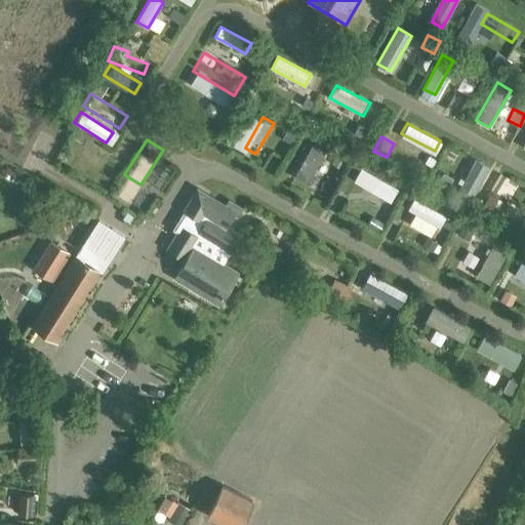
[(313,143),(294,176),(307,184),(326,149),(313,143)]
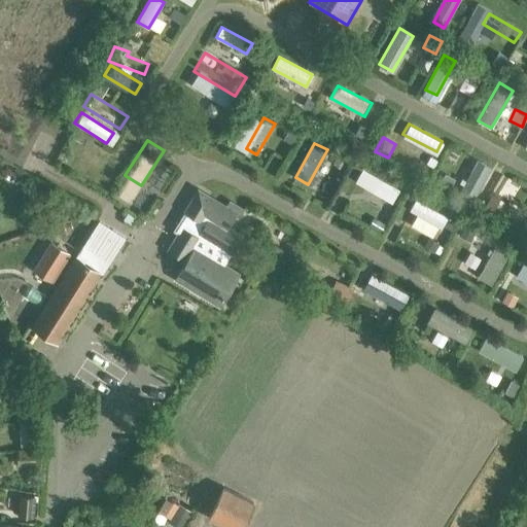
[(371,152),(364,168),(403,185),(411,171),(371,152)]
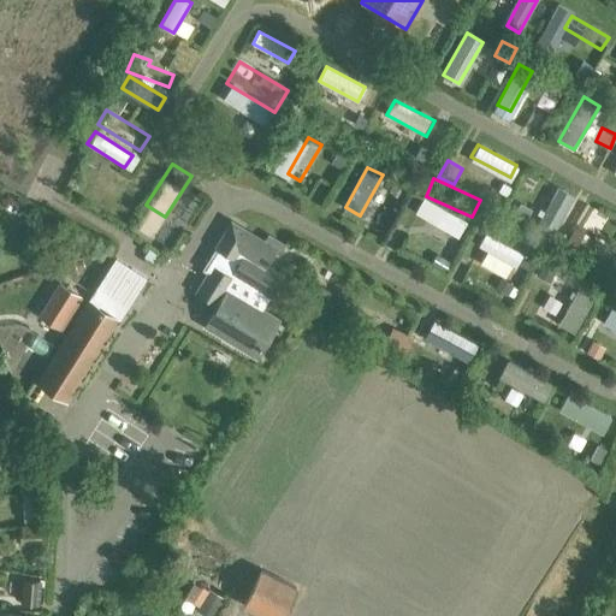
[(561,189),(540,225),(552,232),(573,196),(561,189)]
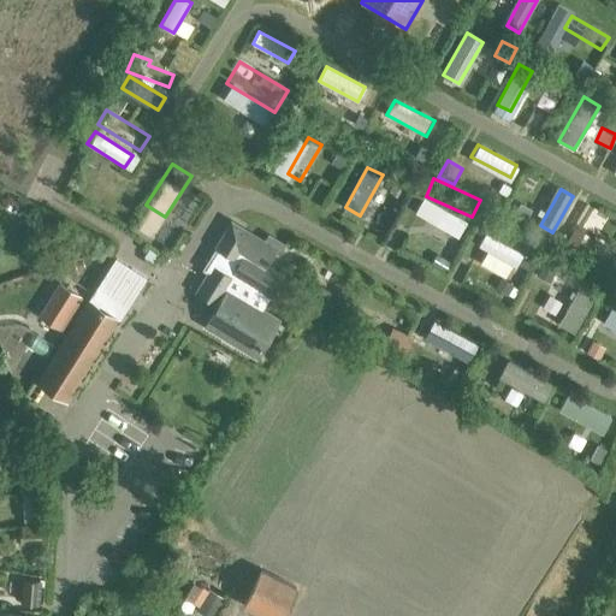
[(415,212),(457,236),(466,221),(424,197),(415,212)]
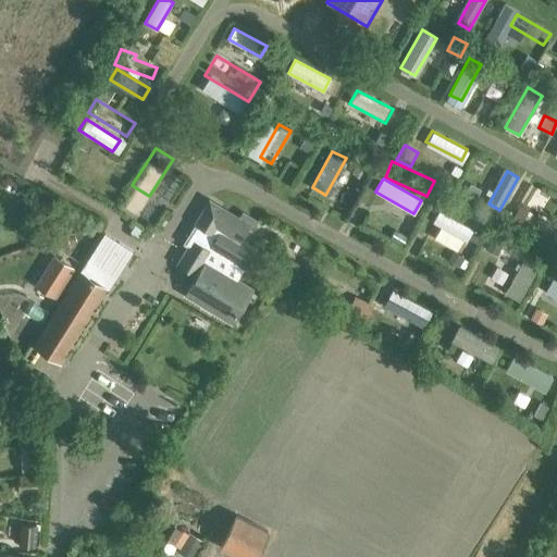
[(242,212),(238,218),(209,200),(195,224),(197,225),(186,243),(190,245),(180,262),(198,274),(186,294),(234,322),(254,288),(237,279),(255,248),(239,239),(248,224),(254,226),(257,221),(242,212)]
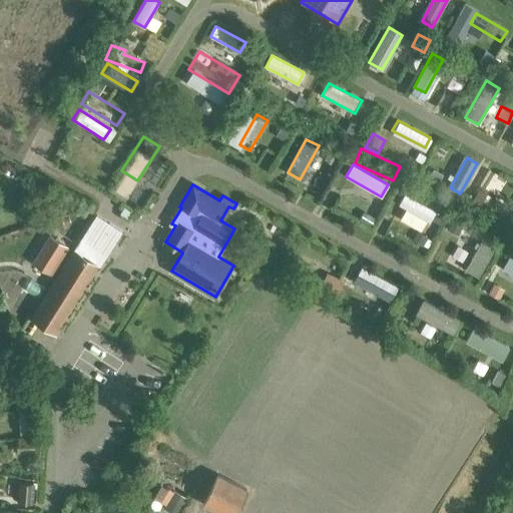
[(398,203),(429,221),(435,210),(404,193),(398,203)]
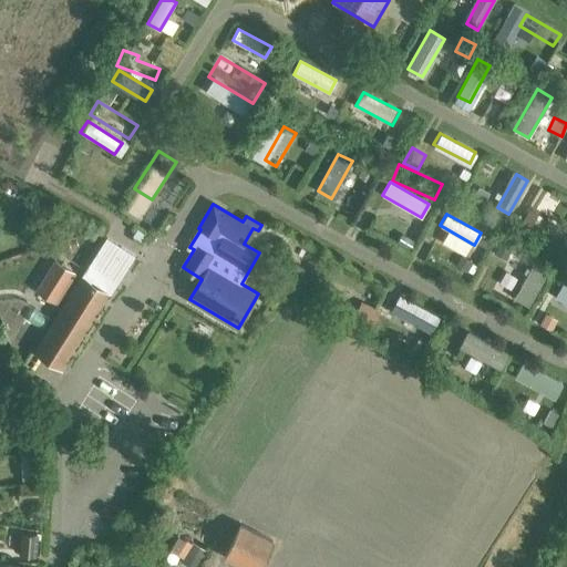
[(86,271),(112,289),(135,254),(109,237),(86,271)]
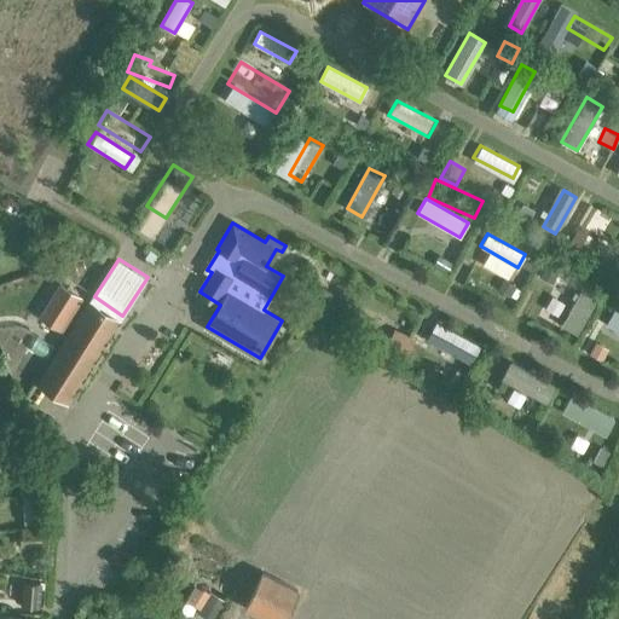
[(568,301),(586,313),(612,277),(594,265),(568,301)]
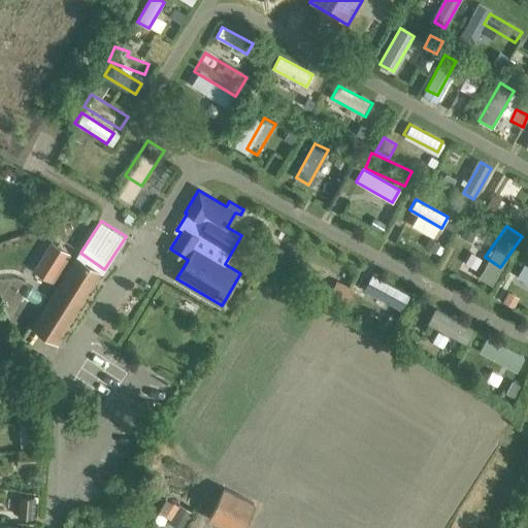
[(467,227),(455,251),(465,256),(477,233),(467,227)]
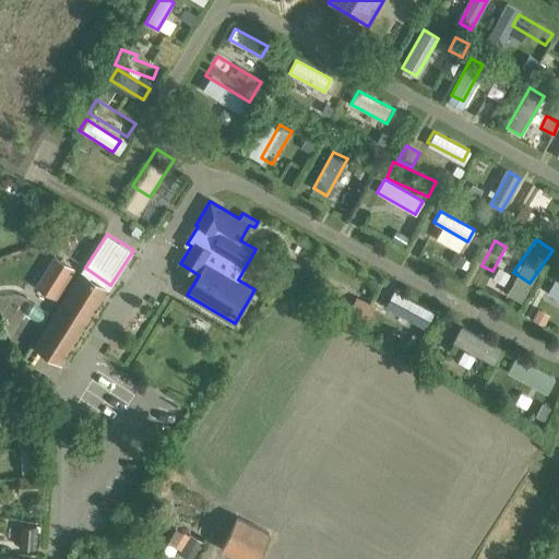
[(54,256),(35,286),(54,297),(72,268),(54,256)]
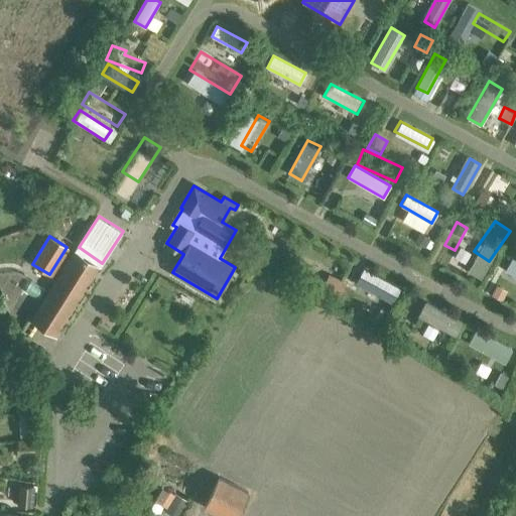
[(31,317),(56,334),(99,268),(75,252),(31,317)]
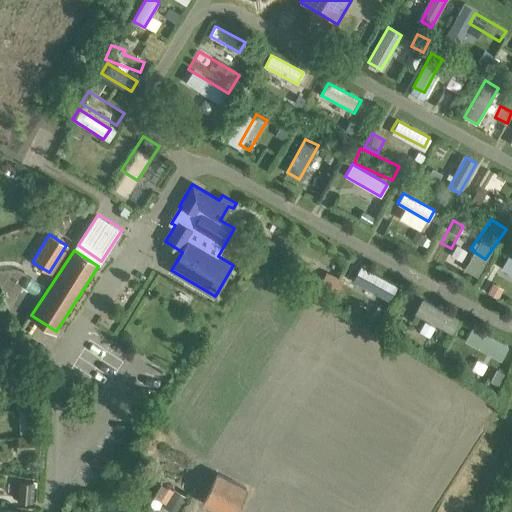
[(395,286),(361,267),(354,279),(388,298),(395,286)]
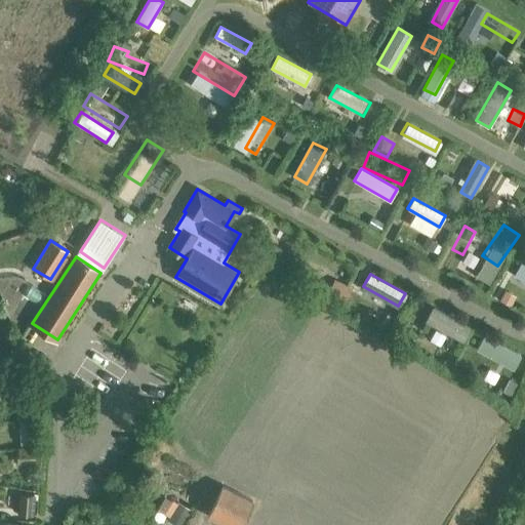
[(524,275),(515,294),(524,300),(524,299),(524,275)]
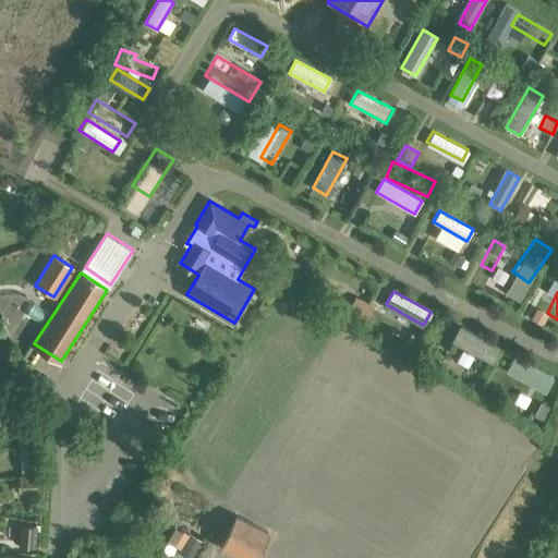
[(346,315),(364,325),(374,305),(355,296),(346,315)]
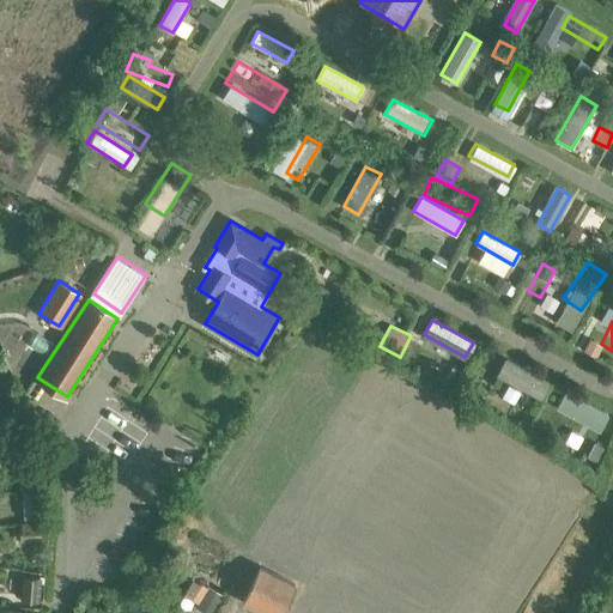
[(590,408),(540,381),(533,395),(583,422),(590,408)]
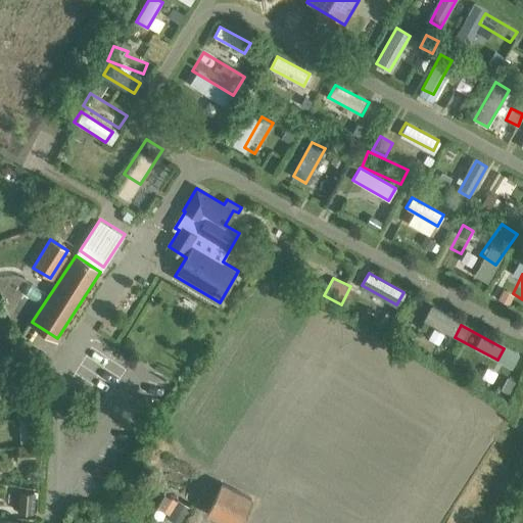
[(19,421),(36,420),(34,399),(17,400),(19,421)]
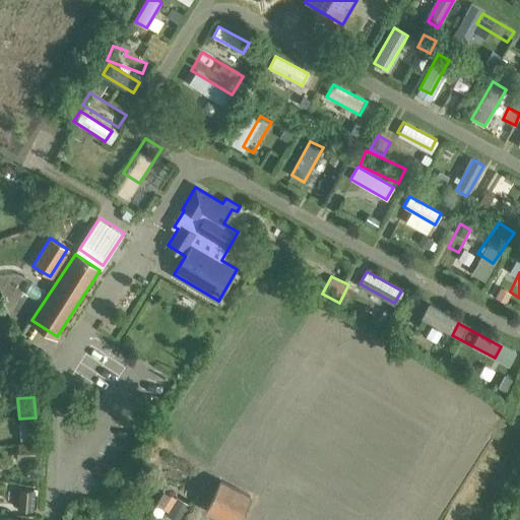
[(36,417),(19,418),(20,440),(37,439),(36,417)]
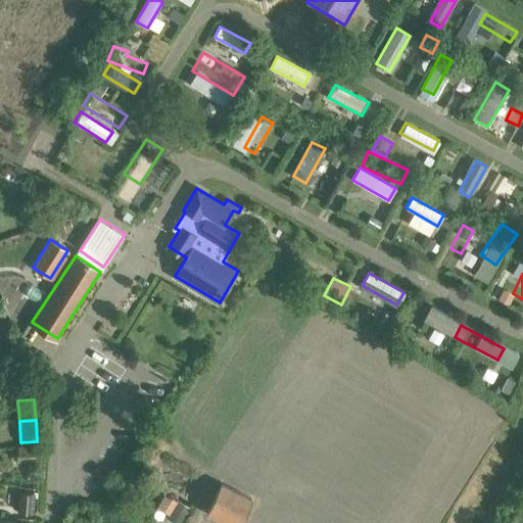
[(16,461),(38,462),(39,445),(17,445),(16,461)]
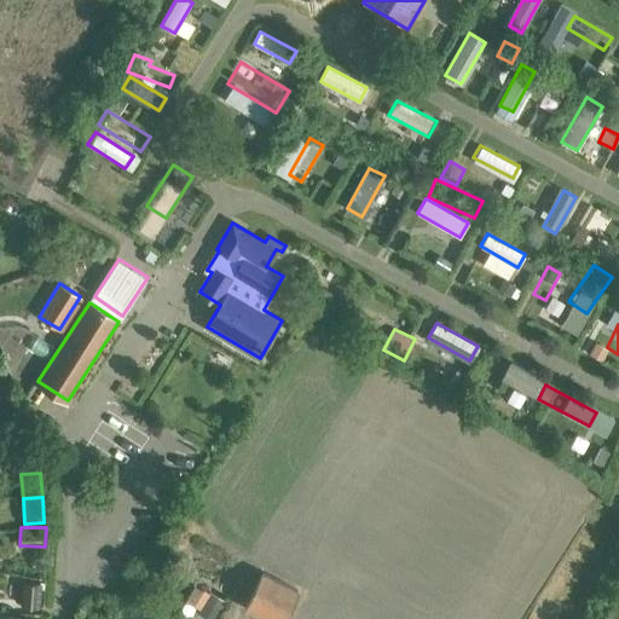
[(244,608),(266,618),(282,618),(296,593),(261,574),(244,608)]
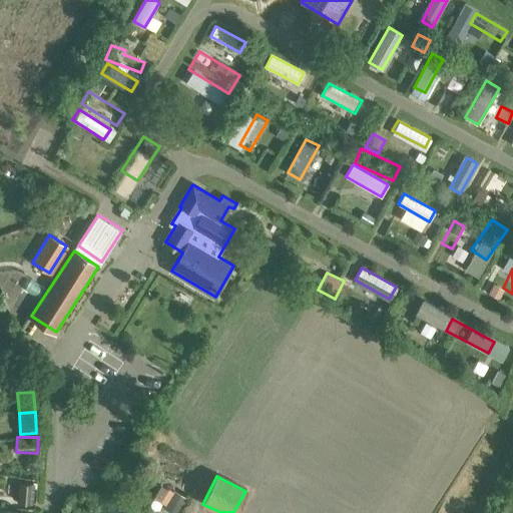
[(20,482),(18,502),(30,502),(31,483),(20,482)]
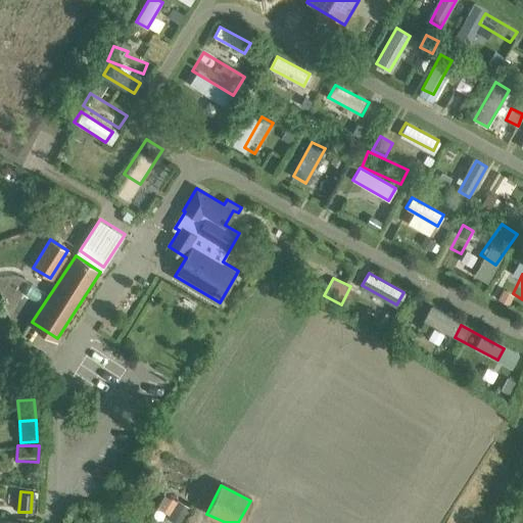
[(149,516),(161,522),(177,498),(164,491),(149,516)]
